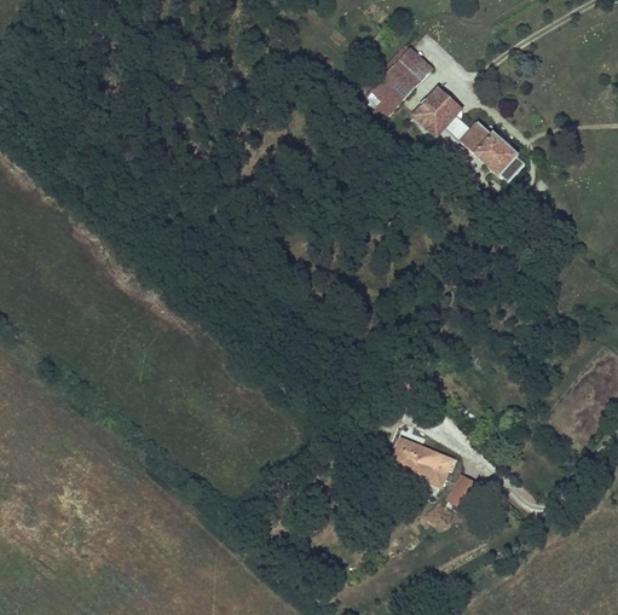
[(382,75),(409,47),(405,42),(377,71),(382,75)]
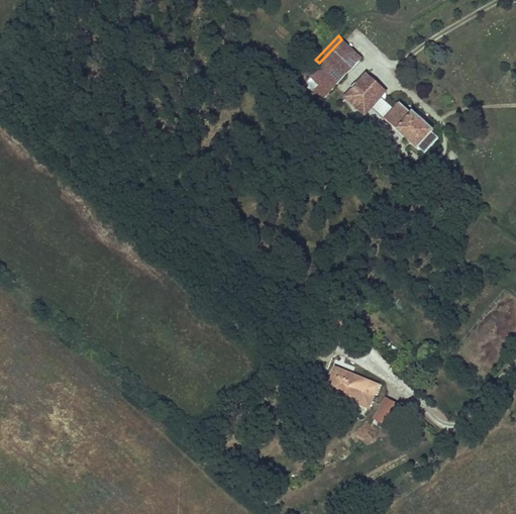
[(324,76),(350,47),(341,39),(319,63),(315,68),(324,76)]
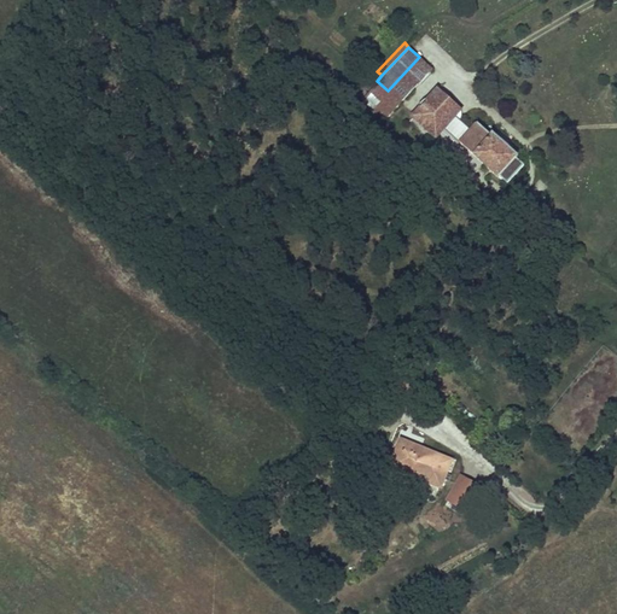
[(384,117),(430,68),(419,57),(388,91),(377,81),(361,97),(384,117)]
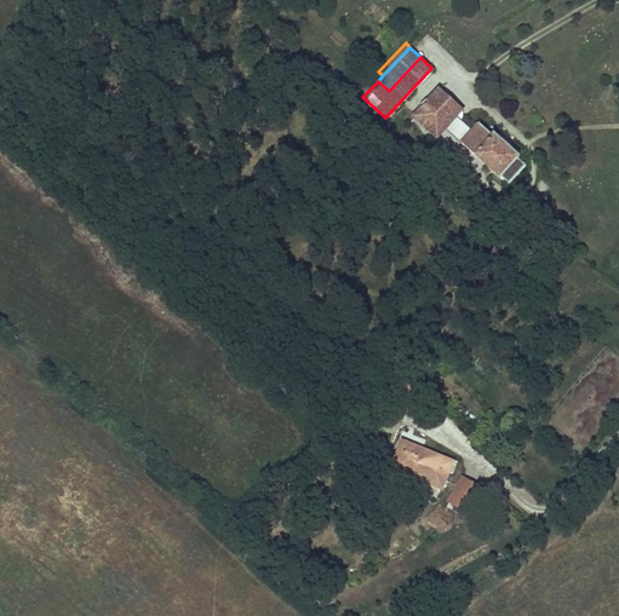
[(462,107),(439,86),(436,90),(458,110),(462,107)]
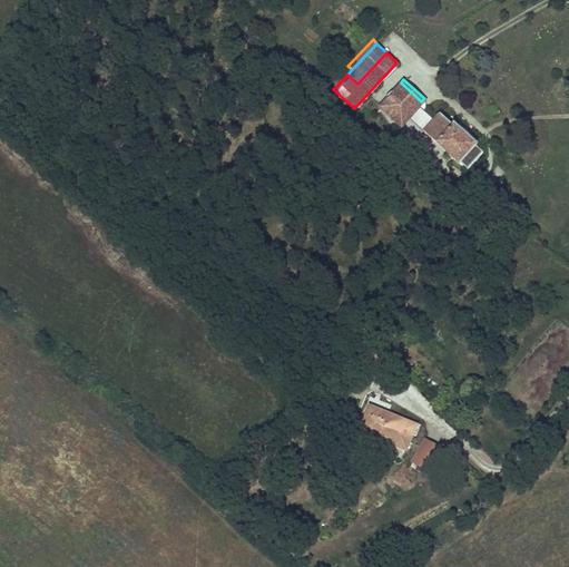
[(433,118),(418,105),(421,101),(401,82),(376,108),(385,117),(389,113),(401,124),(408,117),(423,129),(459,160),(460,159),(467,166),(482,149),(476,143),(477,142),(453,120),(452,123),(440,110),(433,118)]
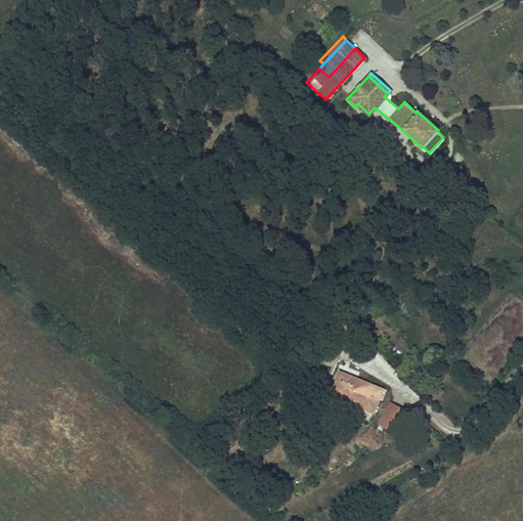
[(368,114),(357,103),(354,107),(365,117),(368,114)]
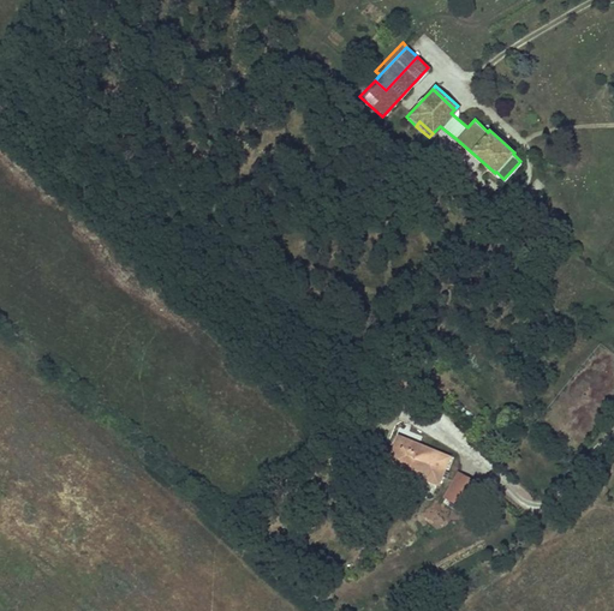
[(374,415),(386,403),(377,396),(367,407),(374,415)]
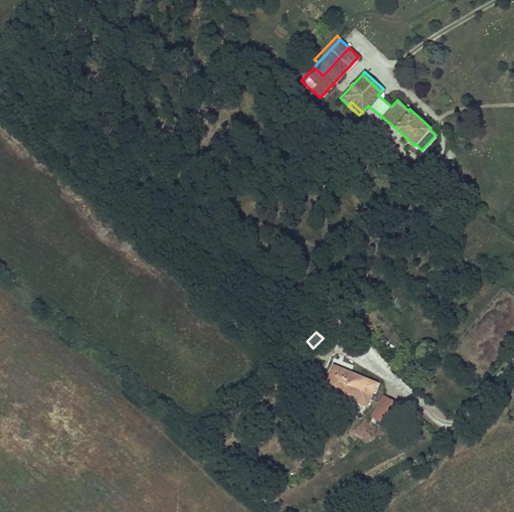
[(370,392),(375,380),(333,363),(323,386),(366,404),(369,396),(372,398),(373,393),(370,392)]
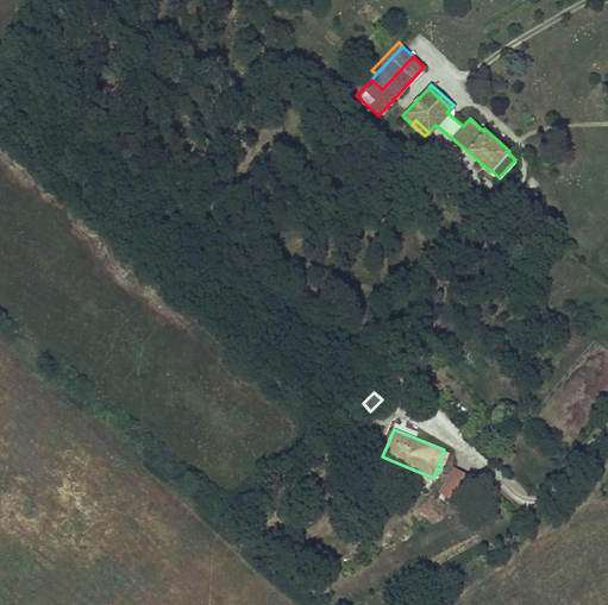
[(458,500),(471,477),(453,466),(440,490),(446,493),(452,497),(458,500)]
